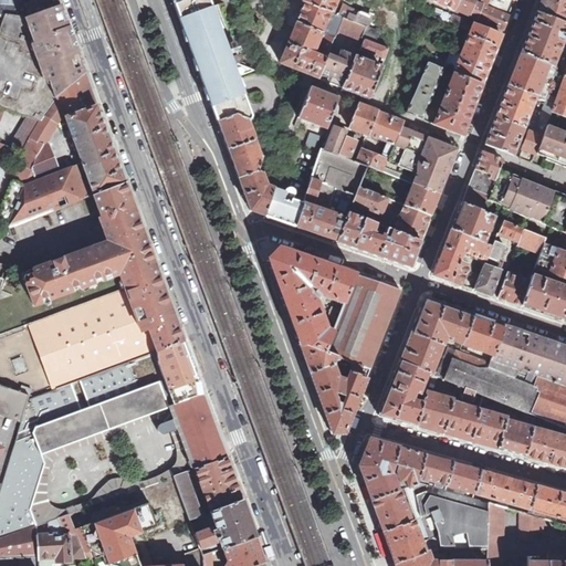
[(0,0),(0,13),(23,16),(29,17),(35,14),(31,2),(24,3),(23,0),(0,0)]
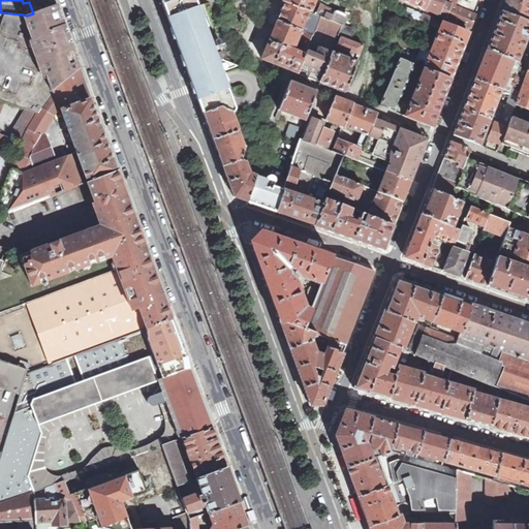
[(33,13),(56,5),(54,0),(28,0),(29,2),(33,13)]
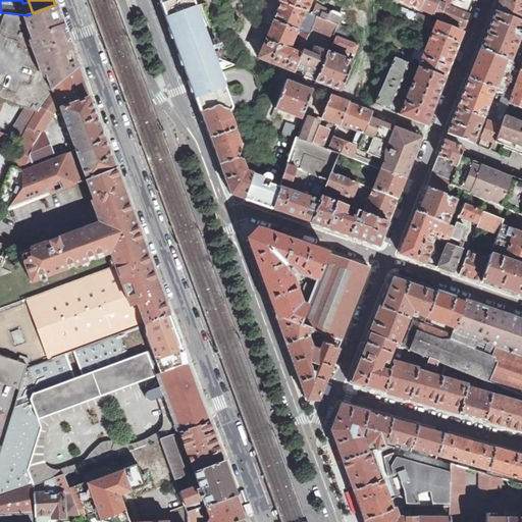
[(166,17),(194,7),(192,0),(171,0),(161,4),(163,10),(166,17)]
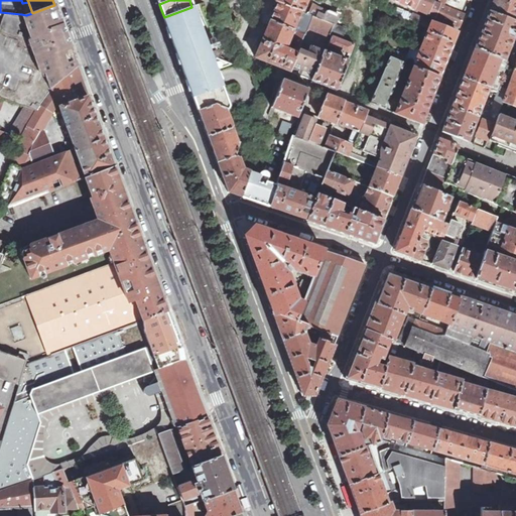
[(275,0),(275,1),(278,3),(302,12),(306,0),(275,0)]
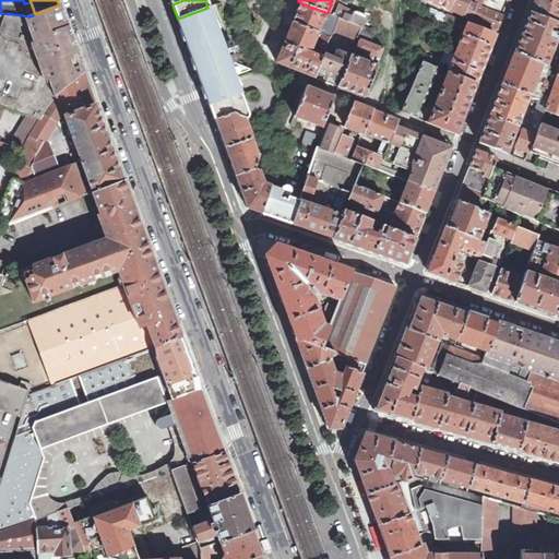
[(425,0),(450,10),(454,0),(425,0)]
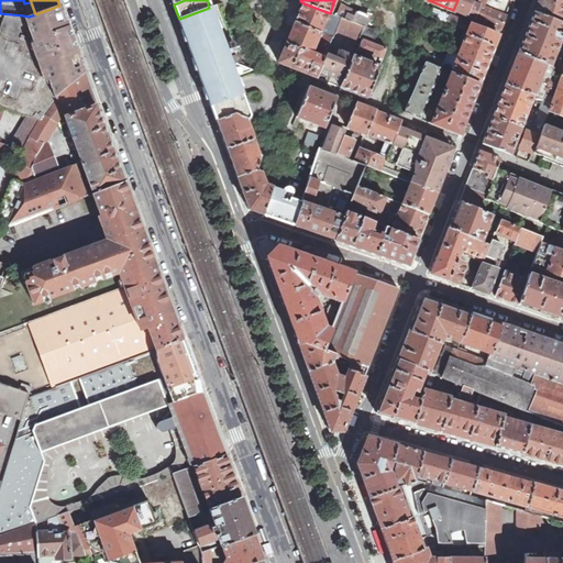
[(457,0),(453,10),(475,19),(481,6),(487,8),(490,0),(476,0),(475,3),(471,1),(471,0),(457,0)]
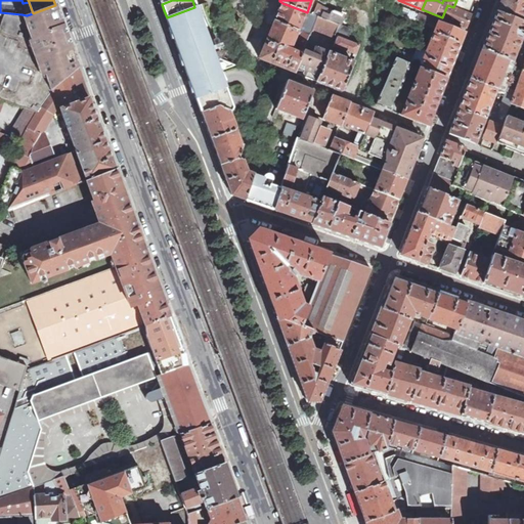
[(447,5),(442,17),(466,28),(475,7),(456,0),(453,7),(447,5)]
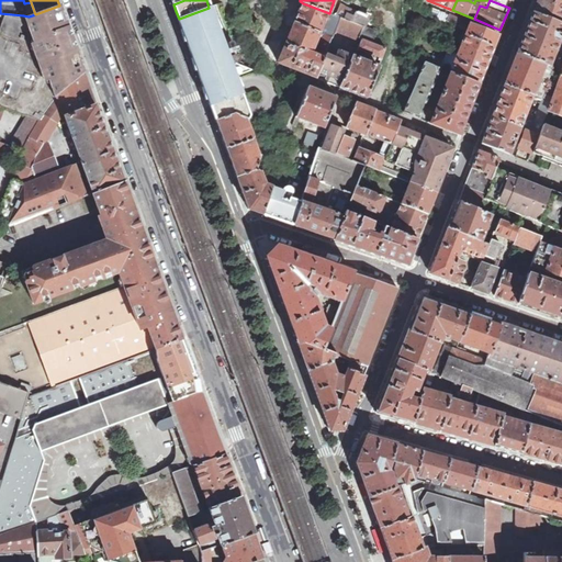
[(561,0),(537,0),(532,12),(561,24),(561,0)]
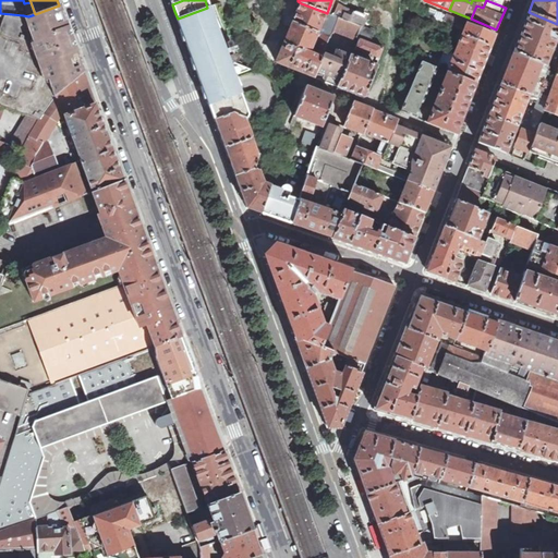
[(222,2),(207,8),(221,45),(230,41),(235,39),(222,2)]
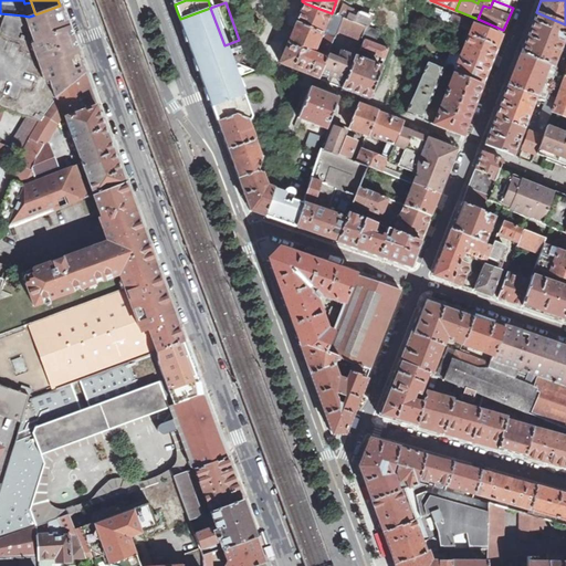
[(297,23),(335,39),(343,18),(338,17),(332,13),(305,3),(297,23)]
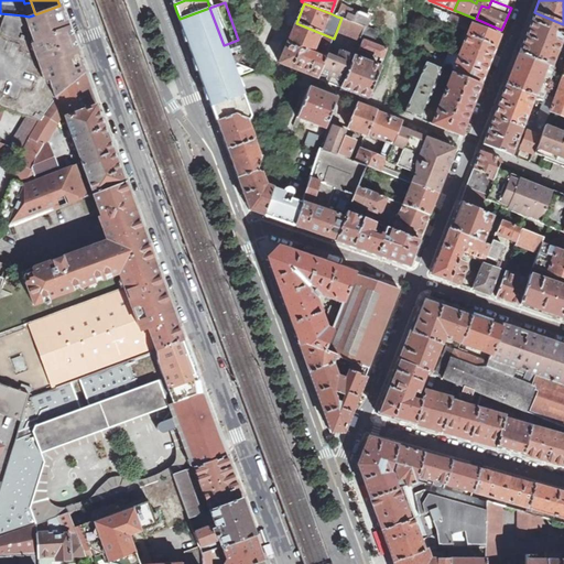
[(85,74),(60,6),(35,14),(29,17),(23,15),(33,44),(28,44),(43,82),(49,82),(55,98),(85,74)]
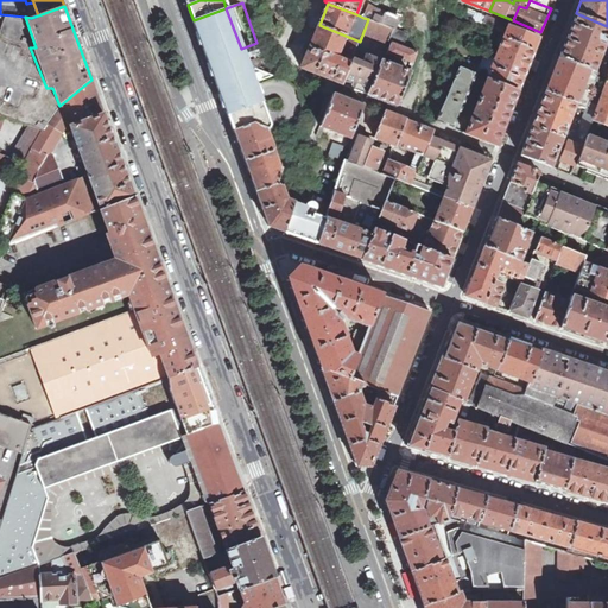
[(368,19),(394,29),(396,29),(399,19),(387,14),(379,10),(377,16),(373,13),(375,11),(368,7),(363,18),(368,19)]
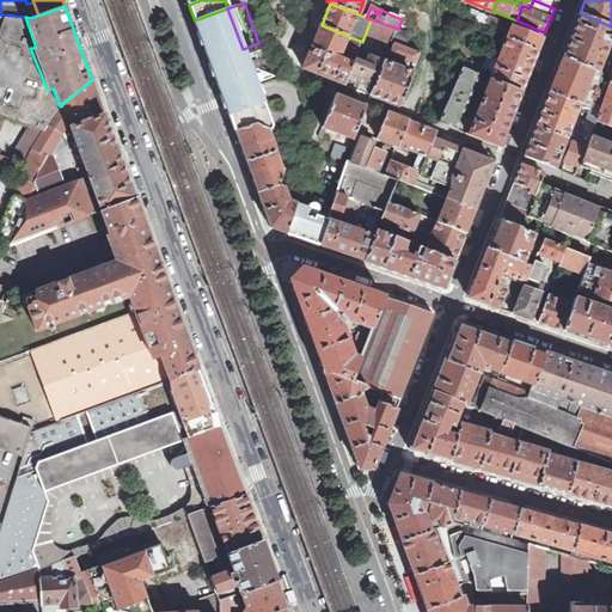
[(243,49),(227,8),(195,20),(222,97),(231,117),(262,105),(256,86),(243,49)]
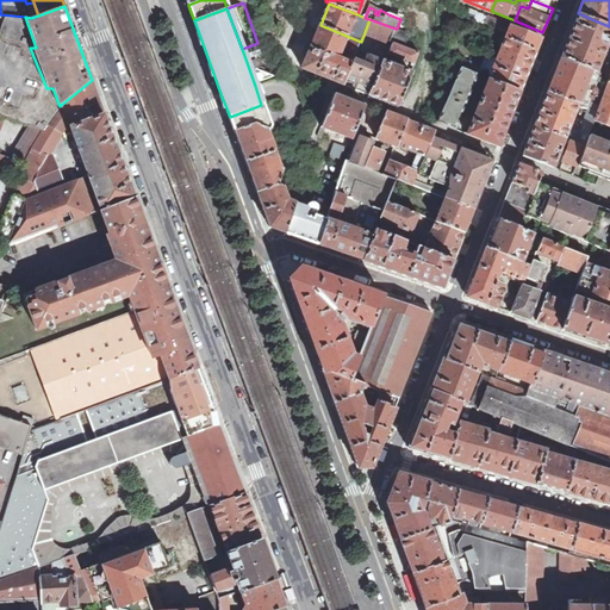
[(609,26),(578,13),(560,58),(591,70),(596,72),(609,33),(609,26)]
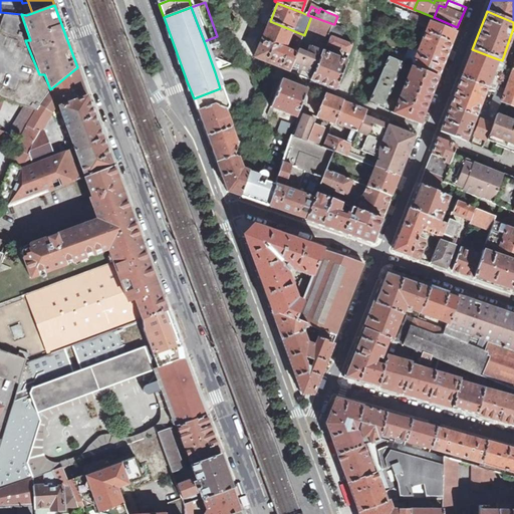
[(30,40),(21,14),(0,12),(0,96),(36,110),(40,104),(50,89),(44,74),(39,74),(25,40),(30,40)]
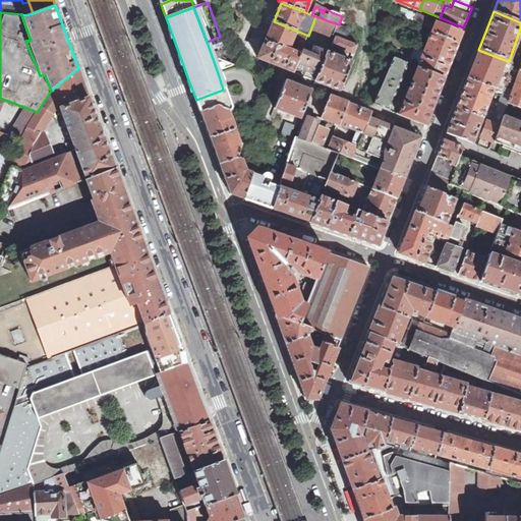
[(432,27),(436,21),(424,16),(421,23),(432,27)]
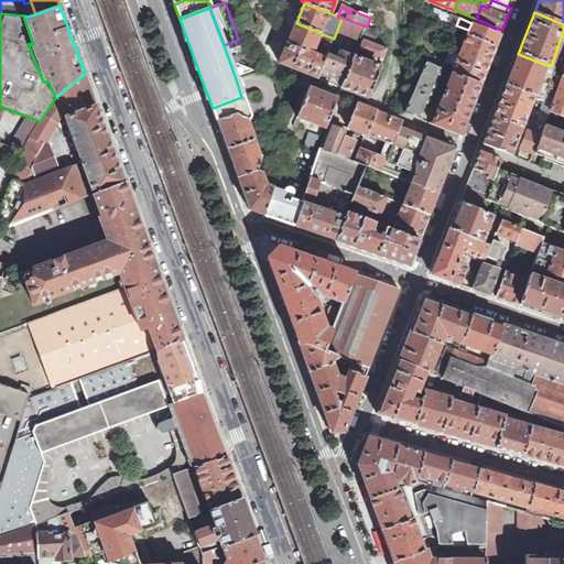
[(318,56),(325,58),(326,55),(334,39),(296,23),(286,44),(312,54),(318,38),(324,40),(318,54),(320,54),(318,56)]
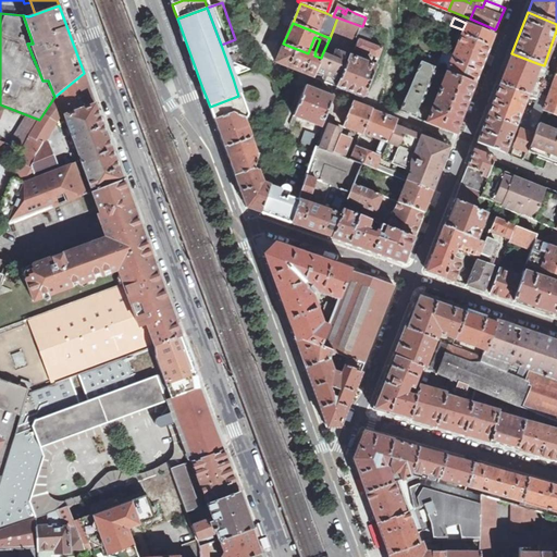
[(446,72),(474,84),(494,34),(466,23),(462,29),(446,72)]
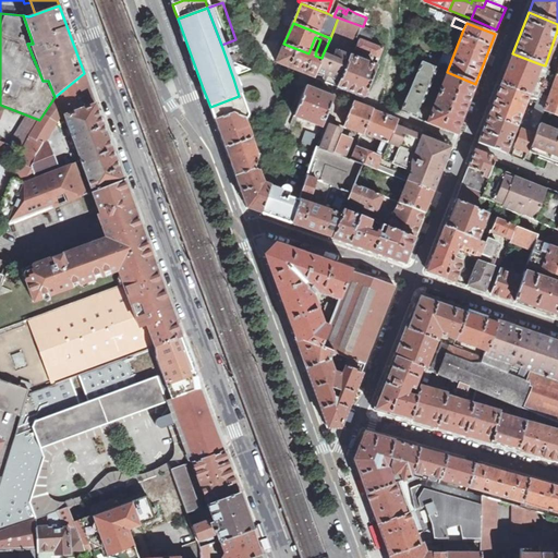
[(360,39),(371,43),(375,31),(364,26),(363,27),(362,27),(359,37),(361,37),(360,39)]
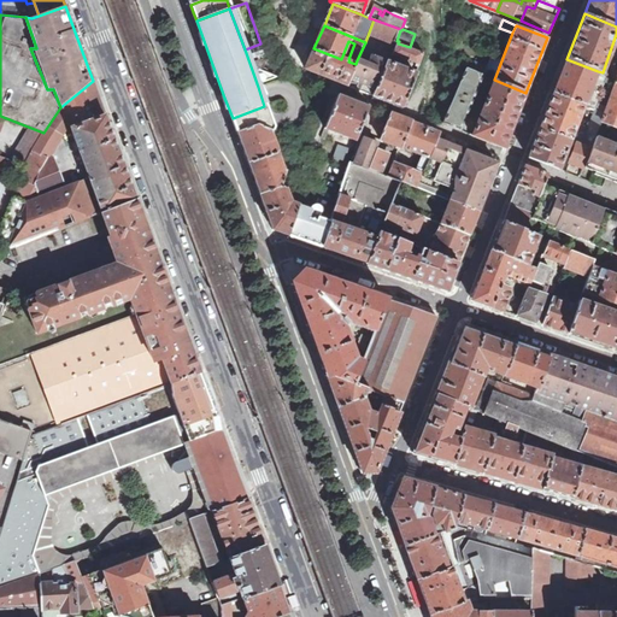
[(410,47),(398,43),(395,51),(394,51),(393,53),(419,64),(424,53),(410,47)]
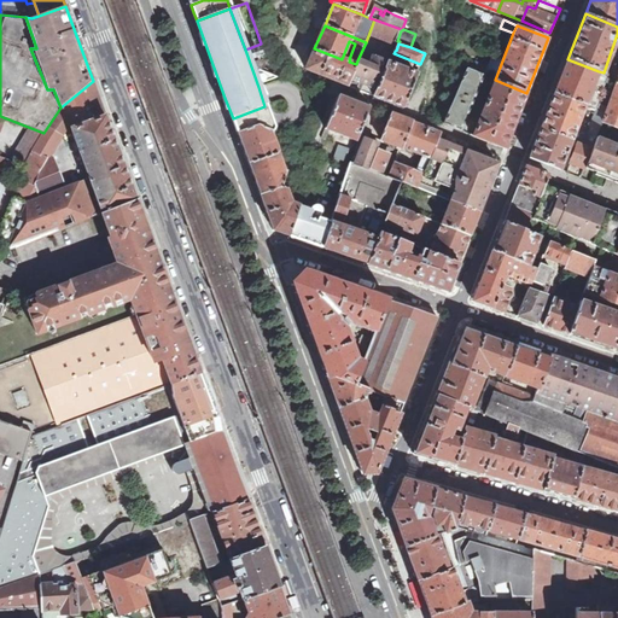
[(348,85),(356,64),(349,62),(342,59),(314,48),(305,68),(307,69),(344,83),(348,85)]
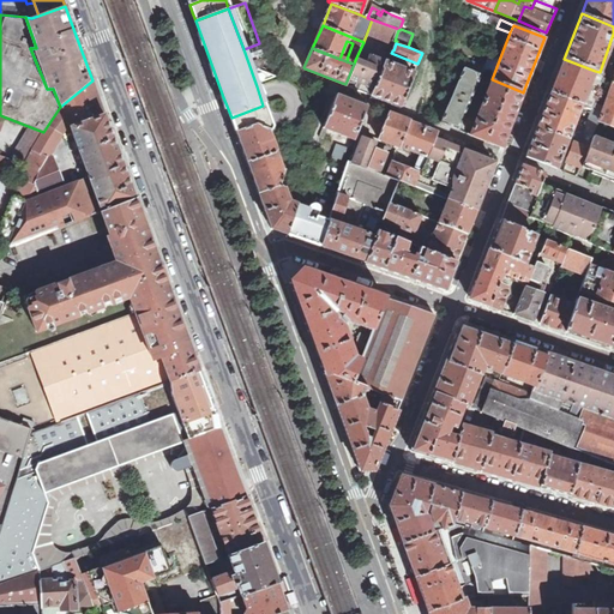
[(345,84),(372,96),(385,62),(371,56),(367,65),(355,60),(354,64),(345,84)]
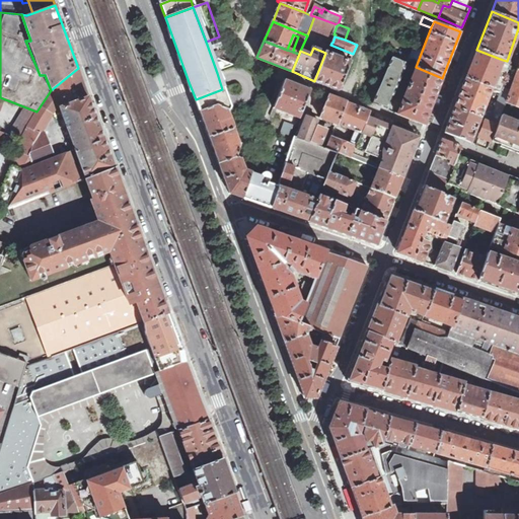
[(476,50),(465,78),(492,88),(500,91),(504,82),(507,73),(499,70),(503,60),(476,50)]
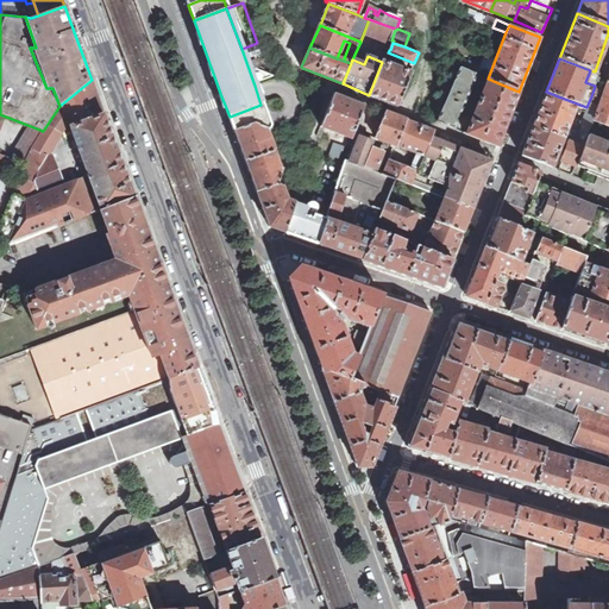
[(369,95),(397,106),(410,73),(382,62),(369,95)]
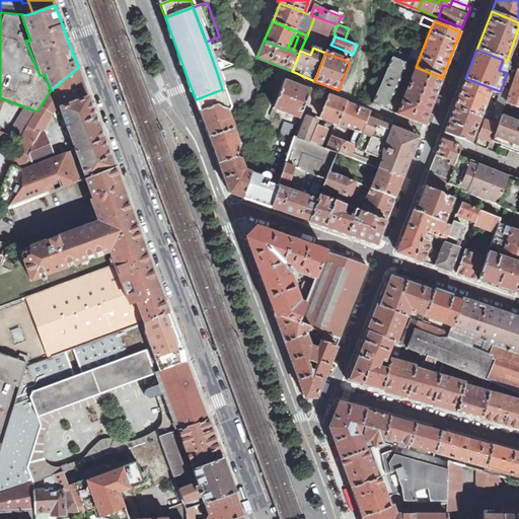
[(375,97),(372,103),(387,109),(406,64),(391,57),(382,79),(375,97)]
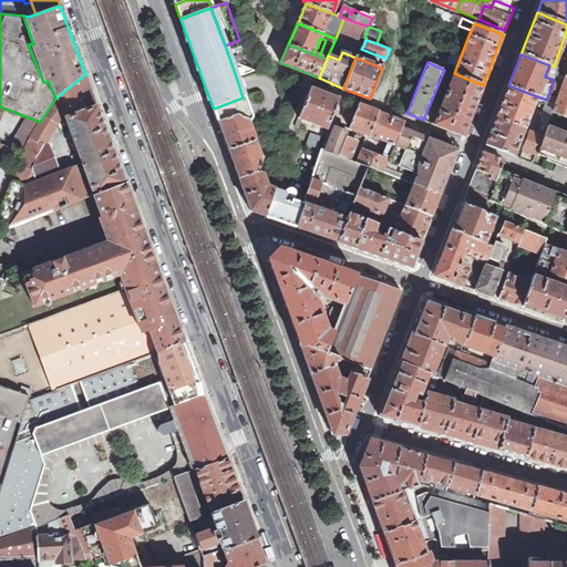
[(434,124),(463,135),(483,85),(454,73),(434,124)]
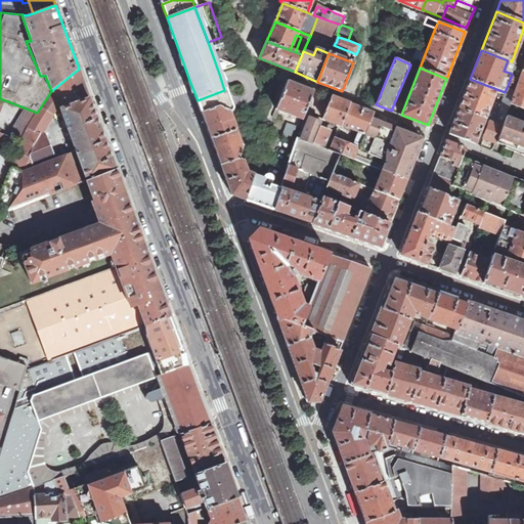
[(41,106),(53,114),(56,111),(60,108),(89,98),(79,69),(51,91),(41,106)]
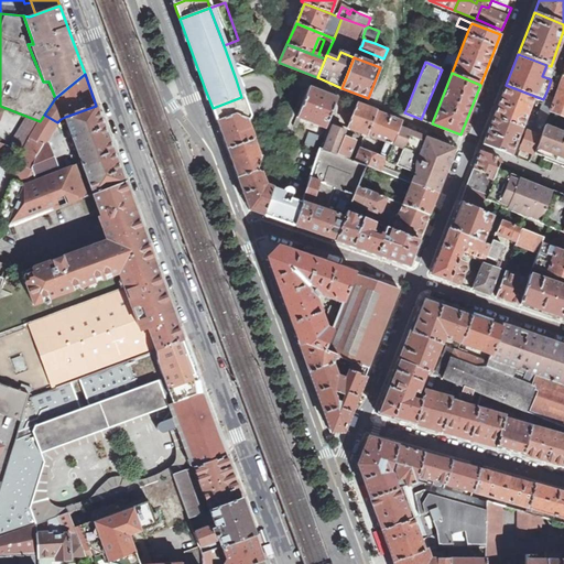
[(563,74),(557,93),(548,89),(543,99),(545,100),(552,102),(553,105),(550,112),(563,117),(563,74)]
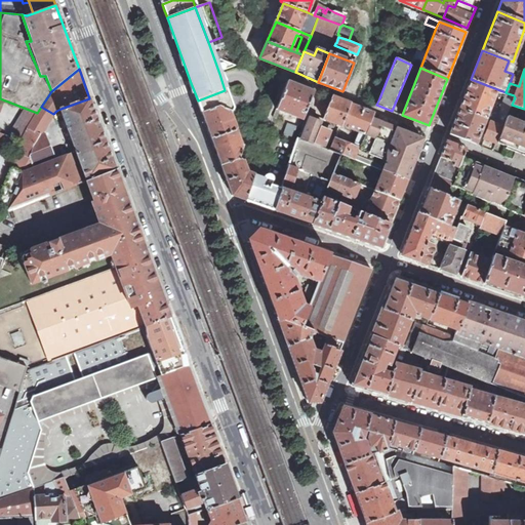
[(485,120),(489,121),(502,127),(508,115),(512,105),(515,97),(514,95),(508,93),(501,110),(490,106),(497,89),(471,79),(459,109),(485,120)]
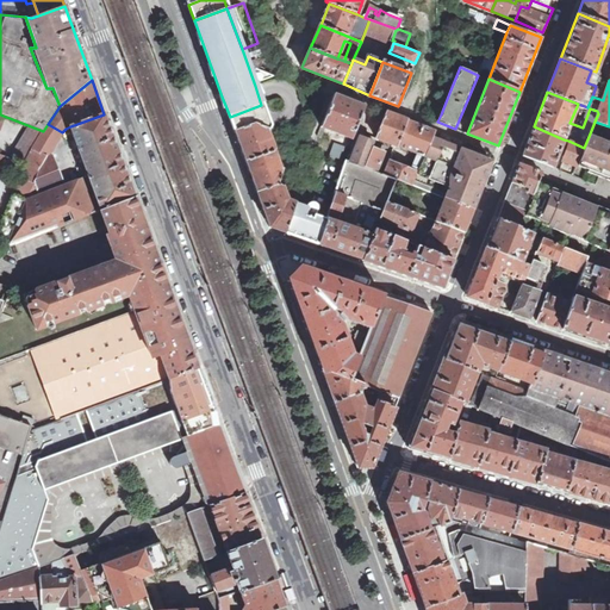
[(322,128),(352,139),(365,106),(334,93),(322,128)]
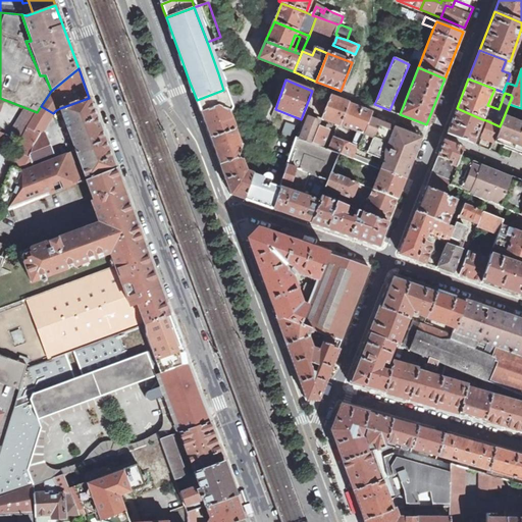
[(230,110),(223,90),(197,100),(201,112),(217,105),(230,110)]
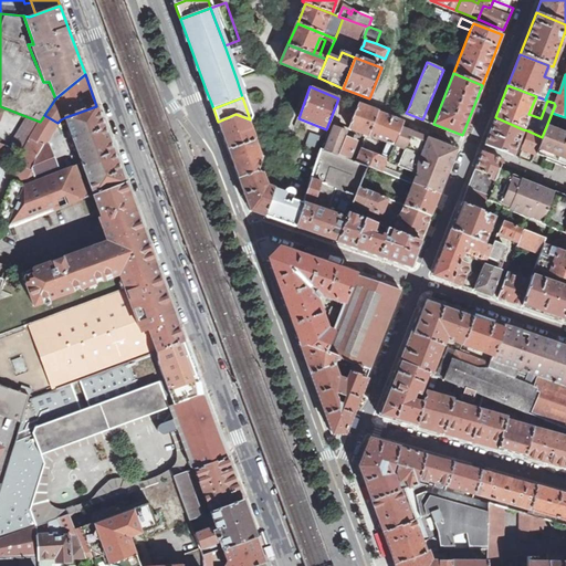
[(348,128),(368,136),(377,112),(358,104),(348,128)]
